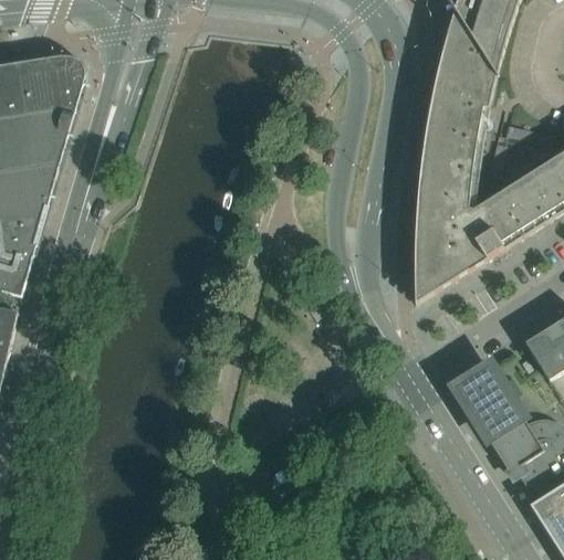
[(430,96),(429,105),(486,115),(488,106),(501,52),(517,0),(447,0),(453,10),(431,93),(431,94),(430,96)]
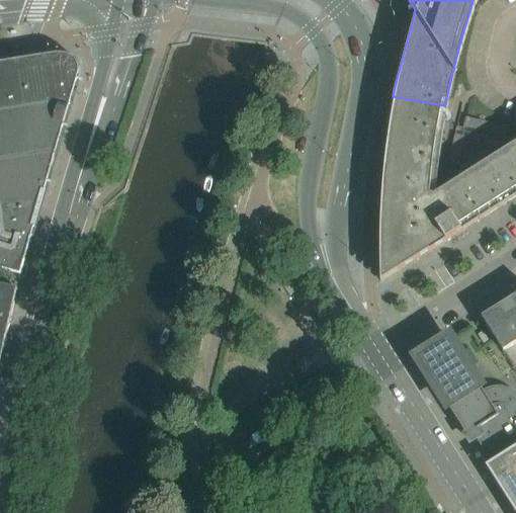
[(31,225),(70,93),(76,72),(77,70),(77,68),(77,66),(76,63),(76,62),(75,61),(74,58),(72,56),(70,54),(67,52),(64,51),(61,50),(58,50),(0,59),(0,264),(18,269),(21,257),(22,257),(22,255),(28,233),(30,225),(31,225)]
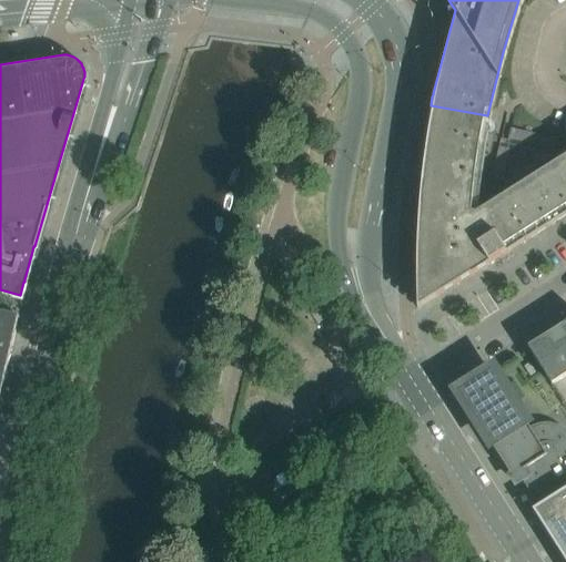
[(479,163),(487,115),(431,105),(428,115),(426,129),(424,143),(423,154),(421,165),(420,177),(418,192),(417,205),(416,214),(415,228),(415,243),(415,254),(415,265),(415,277),(415,289),(415,304),(498,252),(502,249),(475,208),(479,163)]
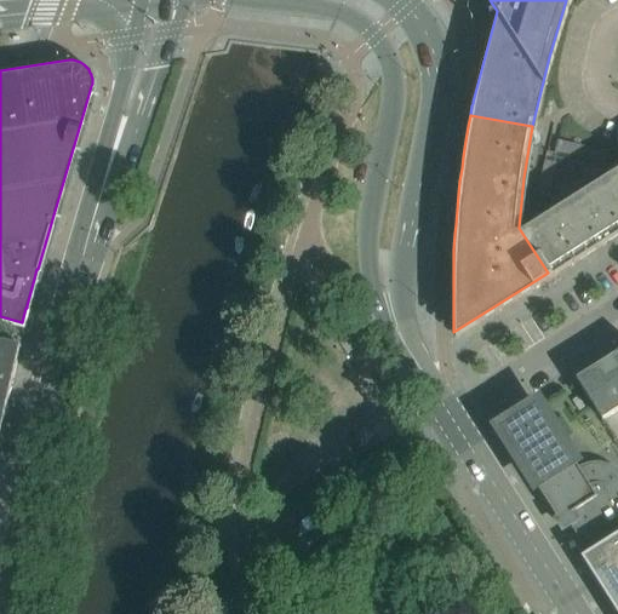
[(548,273),(617,228),(617,164),(519,228),(548,273)]
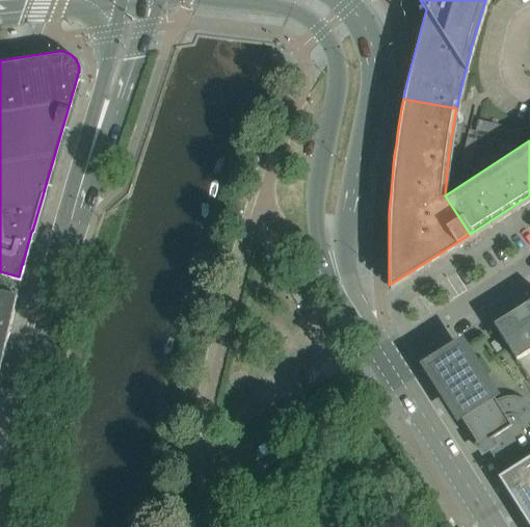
[(0,321),(8,323),(15,292),(0,289),(0,321)]
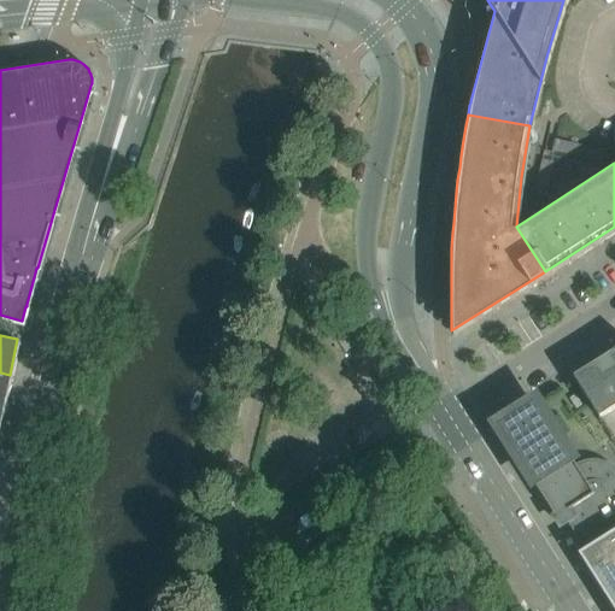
[(614,344),(579,368),(572,372),(572,374),(596,412),(614,399),(614,344)]
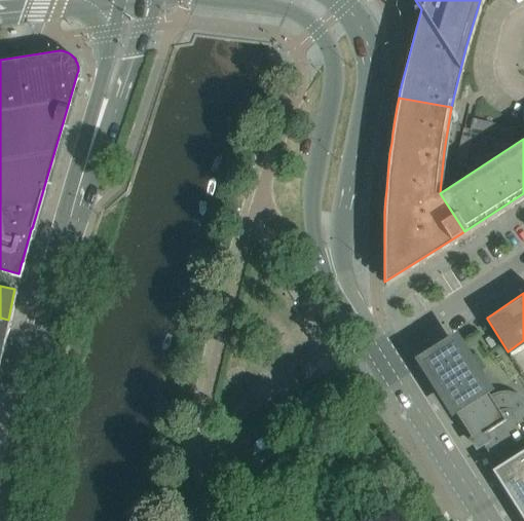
[(0,349),(1,350),(8,320),(0,318),(0,349)]
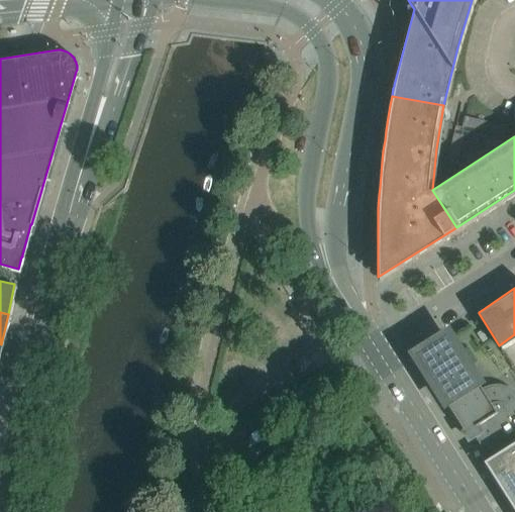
[(514,390),(510,386),(506,384),(501,382),(496,382),(488,382),(484,384),(480,386),(446,332),(414,352),(465,432),(470,428),(488,457),(483,461),(514,511),(514,390)]
